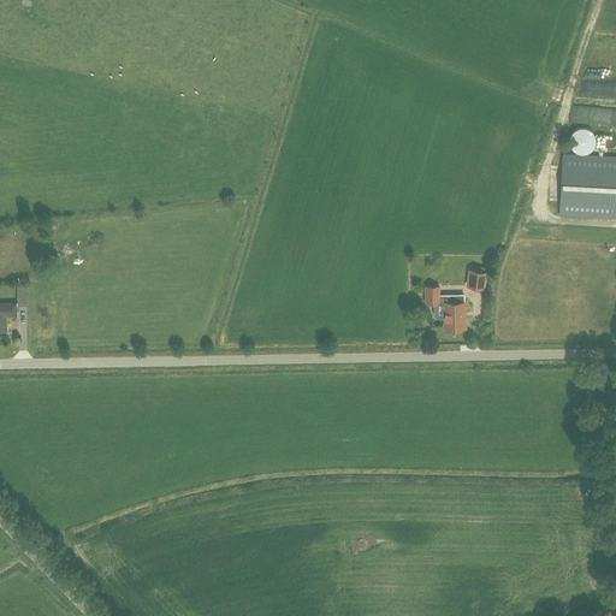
[(615,157),(563,154),(560,215),(615,218),(615,157)]
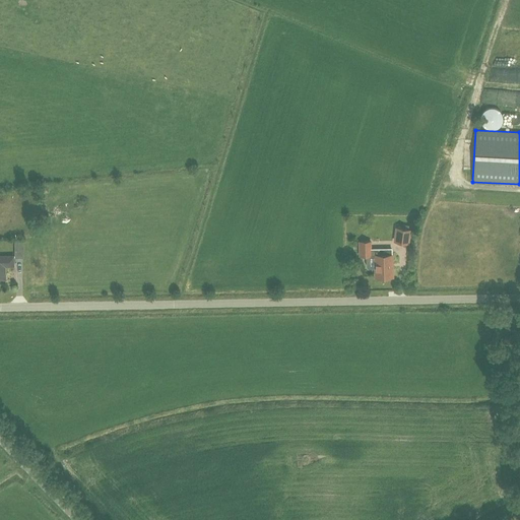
[(397,229),(395,242),(408,244),(410,230),(397,229)]
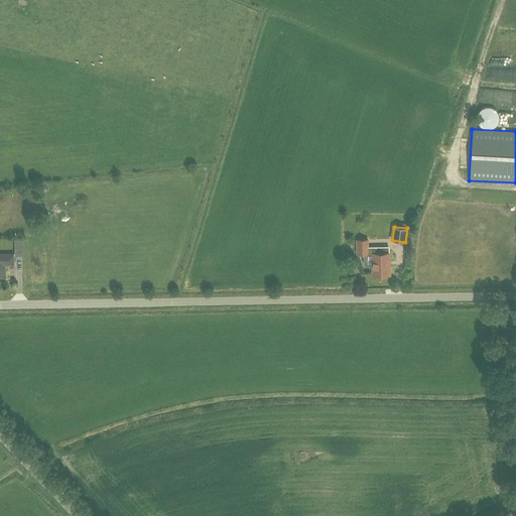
[(16,240),(16,256),(25,256),(25,240),(16,240)]
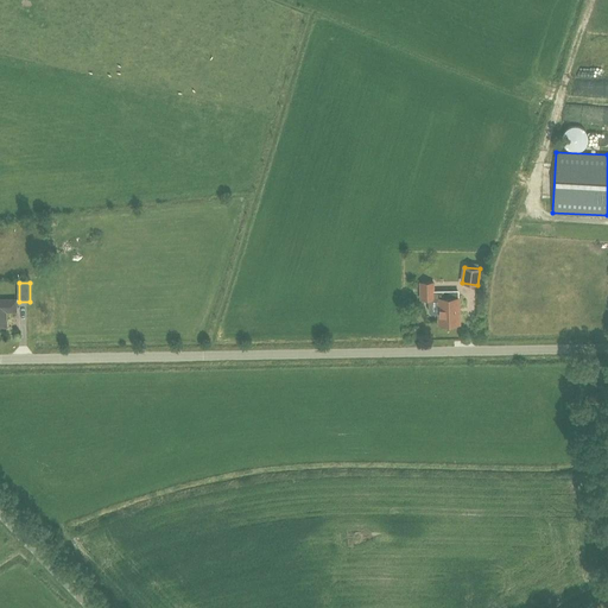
[(420,283),(422,299),(428,299),(428,311),(430,315),(439,315),(439,325),(460,324),(458,299),(458,293),(445,293),(444,291),(435,291),(435,283),(420,283)]
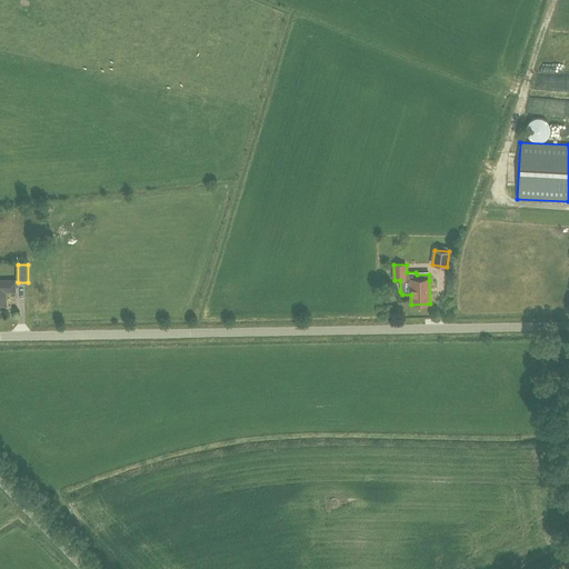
[(15,281),(0,281),(0,305),(5,305),(5,291),(15,291),(15,281)]
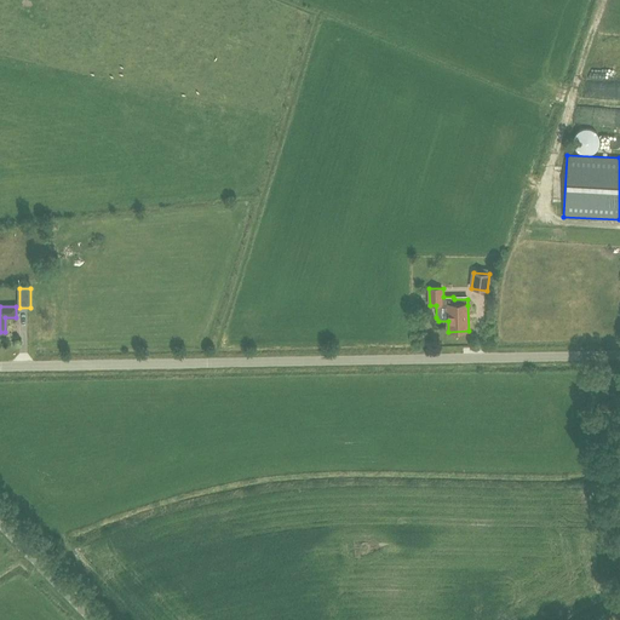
All buildings are outlined.
